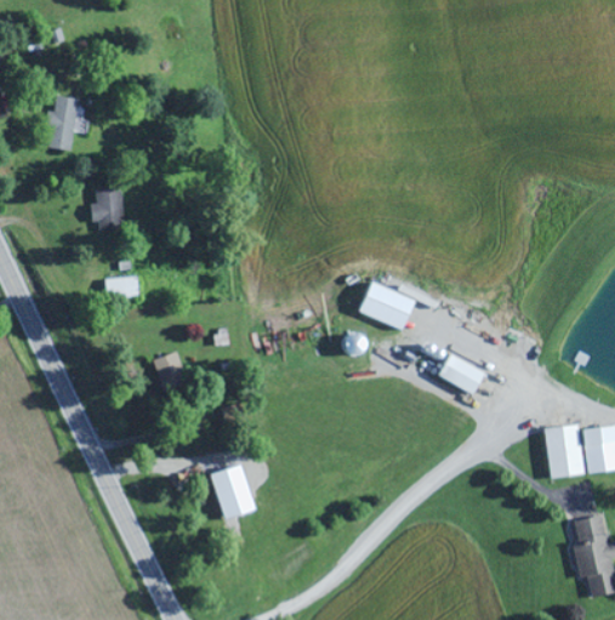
[(75,151),(80,98),(57,96),(51,148),(75,151)]
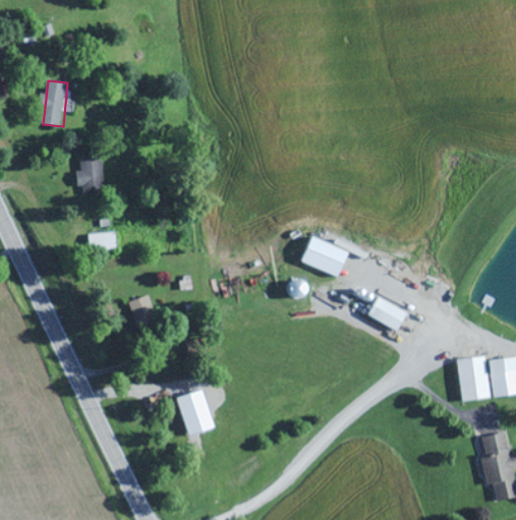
[(78,194),(105,193),(104,159),(81,159),(82,172),(77,172),(78,194)]
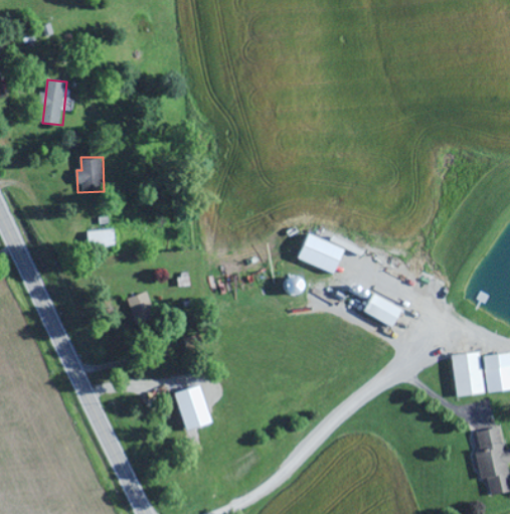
[(343,249),(306,234),(296,259),(333,274),(343,249)]
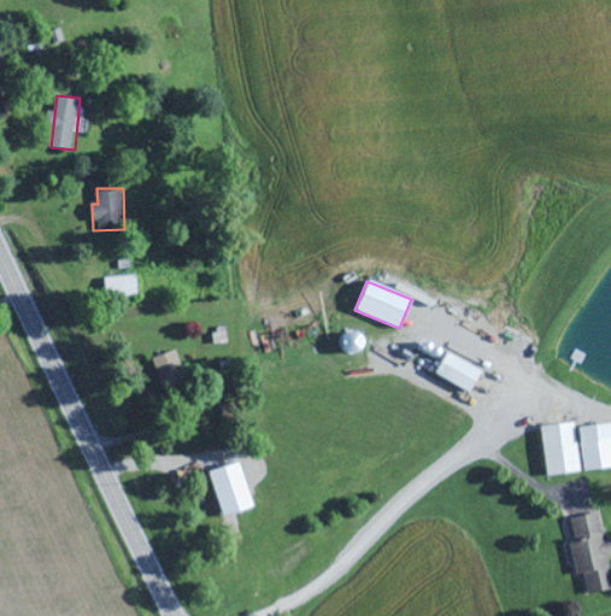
[(154,358),(163,386),(187,377),(178,350),(154,358)]
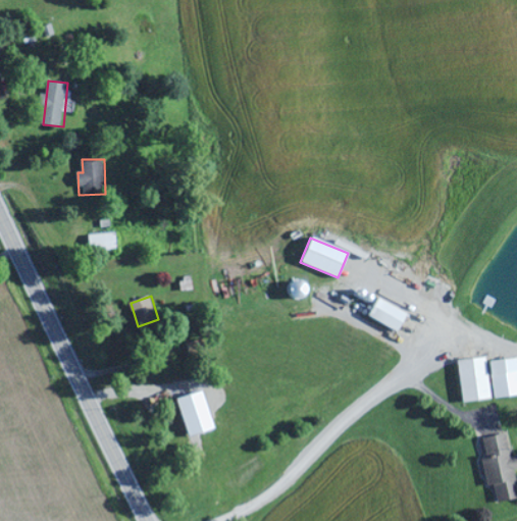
[(406,311),(375,299),(367,318),(398,330),(406,311)]
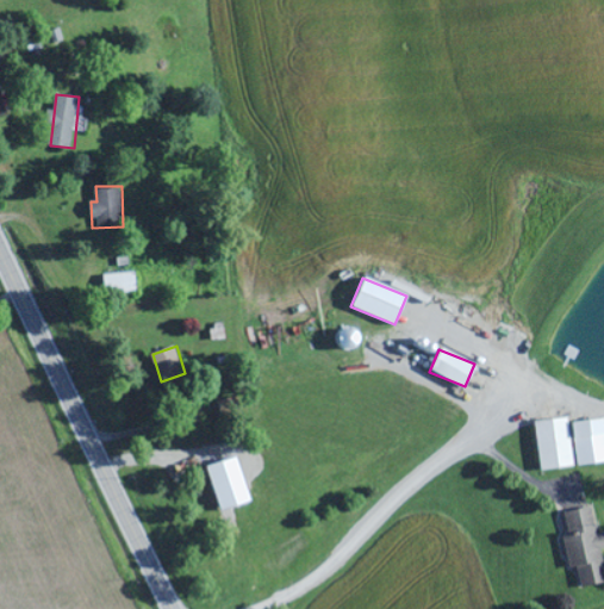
[(535,421),(541,471),(577,466),(577,465),(603,461),(603,418),(568,423),(567,417),(535,421)]
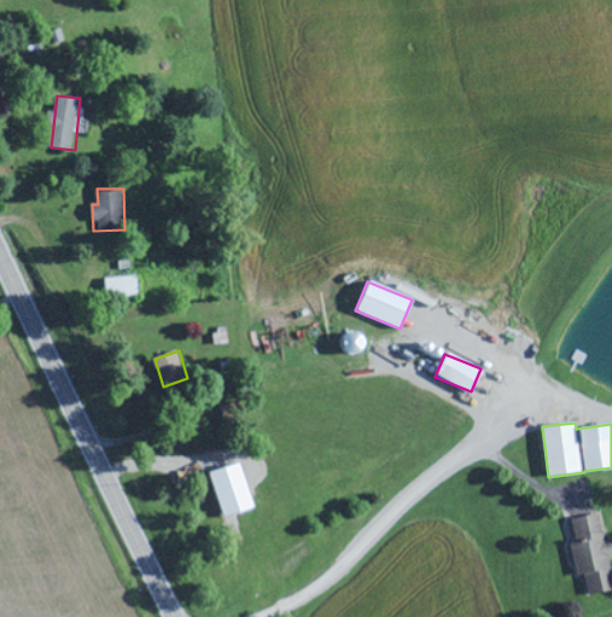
[(254,508),(239,463),(208,472),(222,518),(254,508)]
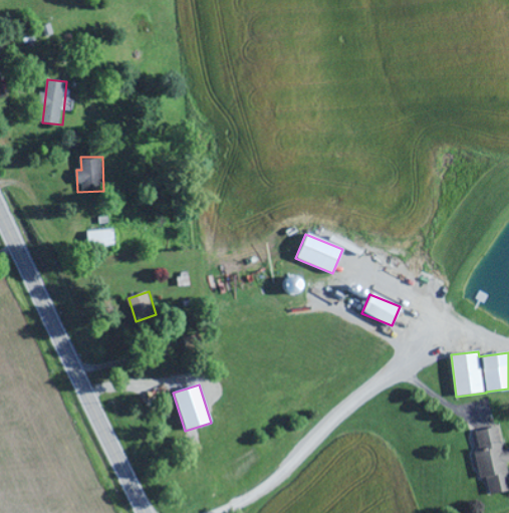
[(508,463),(508,449),(504,450),(500,427),(477,431),(482,453),(476,454),(481,479),(488,477),(491,495),(508,491),(508,463)]
